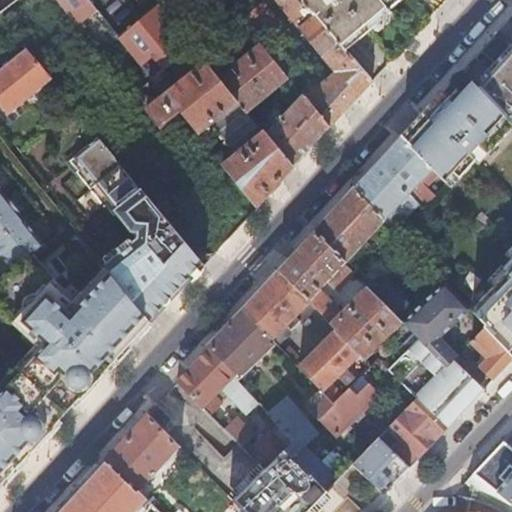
[(93,15),(100,10),(95,4),(91,0),(58,0),(75,19),(83,30),(89,26),(83,19),(81,17),(89,10),(93,15)]
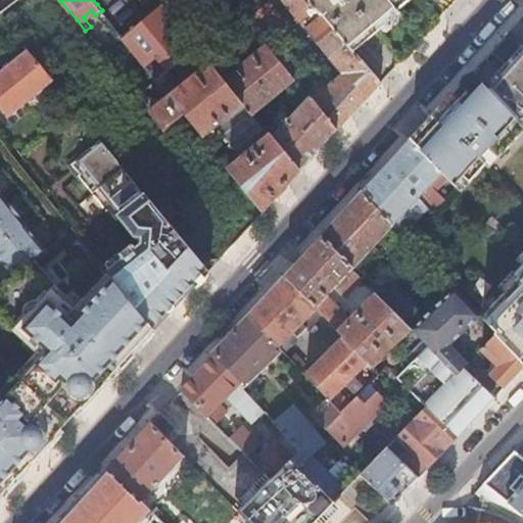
[(172,0),(168,0),(162,4),(174,17),(182,12),(172,0)]
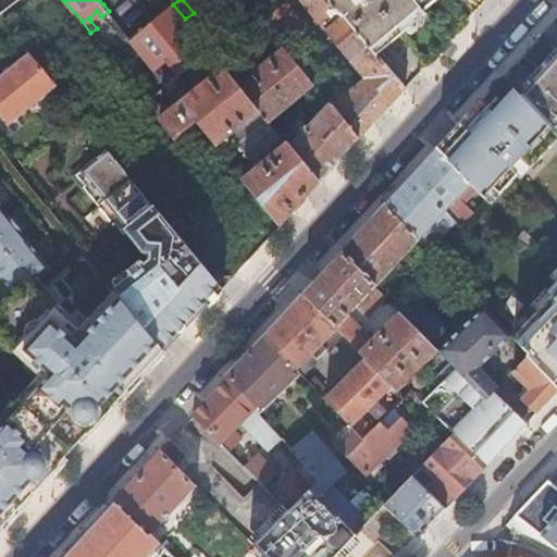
[(246,0),(214,0),(233,22),(251,7),(246,0)]
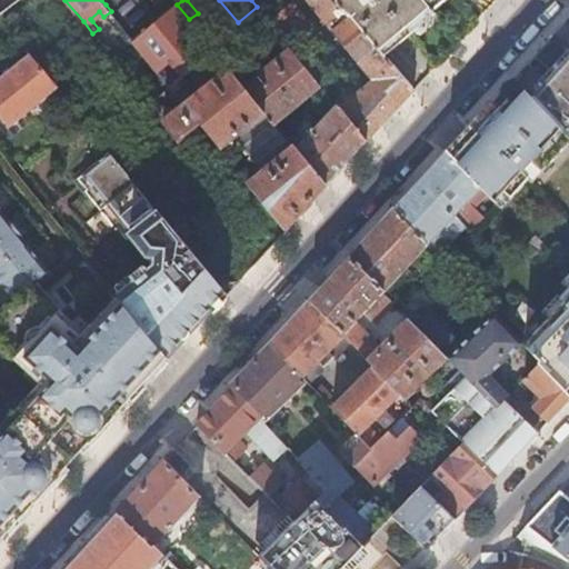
[(341,110),(368,142),(391,117),(415,90),(382,52),(351,17),(350,18),(337,1),(336,0),(306,0),(373,80),(366,87),(362,83),(355,90),(358,93),(341,110)]
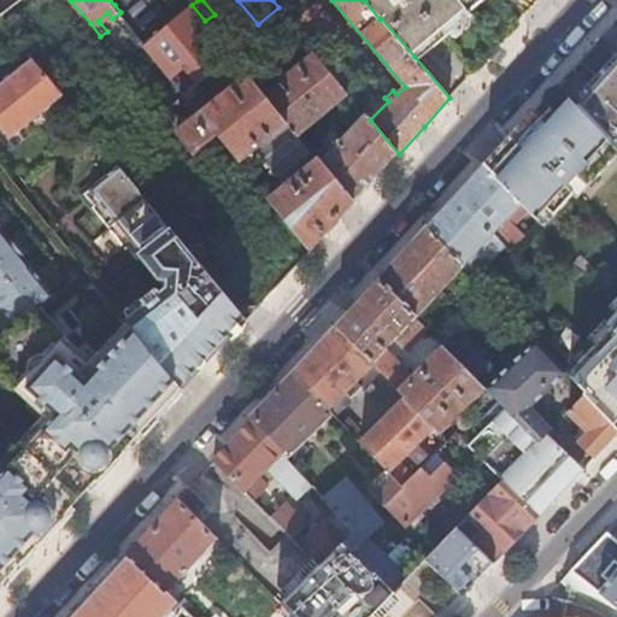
[(366,0),(365,1),(380,19),(381,18),(415,57),(468,12),(464,7),(458,0),(366,0)]
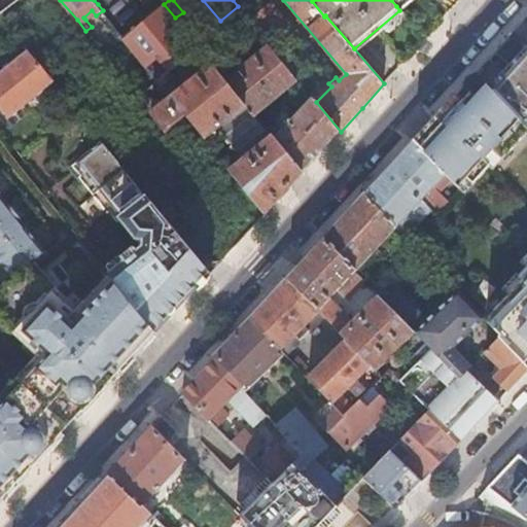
[(164,4),(125,38),(159,81),(160,80),(164,84),(174,75),(170,71),(180,63),(185,62),(199,77),(195,81),(164,105),(159,99),(142,96),(139,98),(153,115),(168,133),(187,116),(206,139),(208,137),(219,129),(220,128),(246,160),(245,160),(232,171),(266,213),(278,200),(285,191),(303,173),(275,138),(274,139),(255,116),(256,116),(227,81),(175,18),(164,4)]
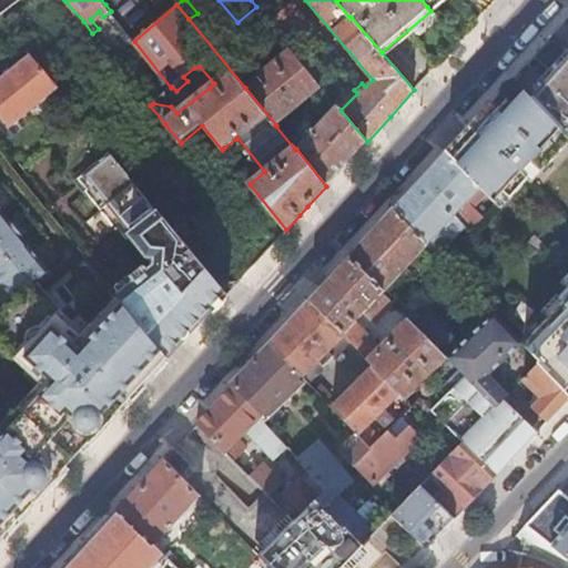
[(290,51),(245,88),(276,125),(321,89),(304,68),(290,51)]
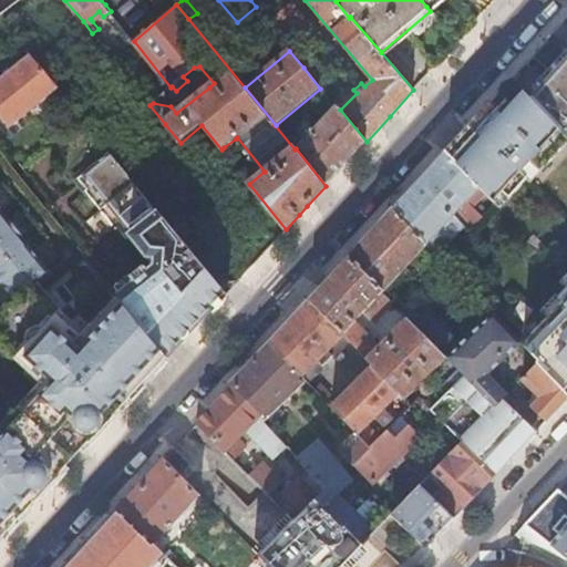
[(303,68),(320,89),(321,88),(332,101),(338,96),(334,92),(340,86),(336,81),(341,76),(322,53),(303,68)]
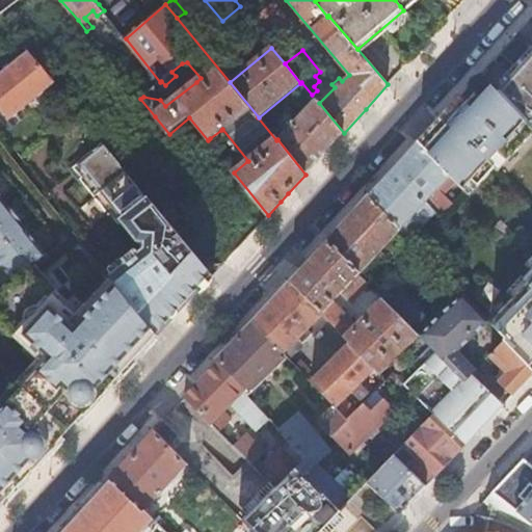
[(30,52),(0,75),(0,105),(10,120),(56,83),(30,52)]
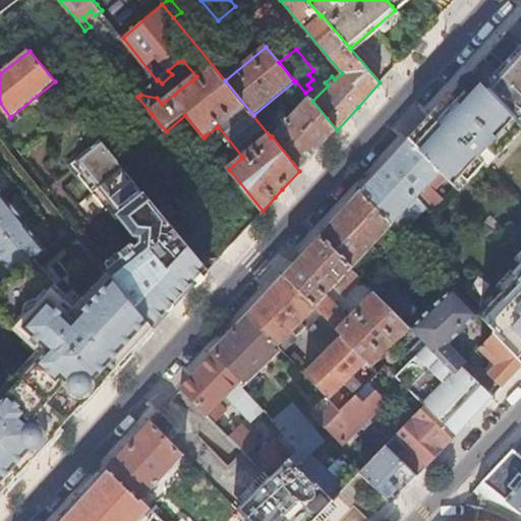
[(508,112),(520,125),(520,54),(487,91),(508,112)]
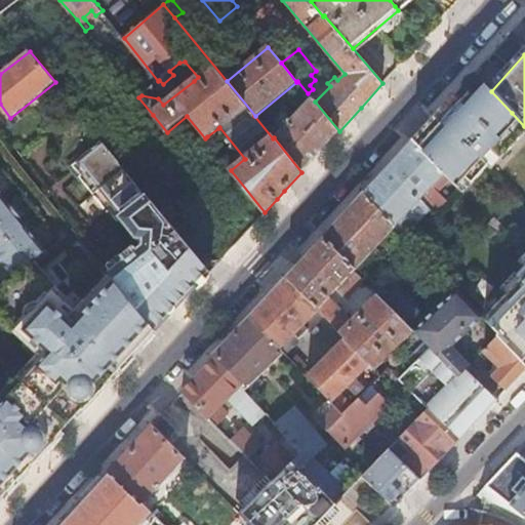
[(441,125),(418,149),(444,174),(455,186),(480,159),(490,149),(499,157),(524,129),(524,126),(512,113),(491,91),(487,87),(476,101),(469,94),(459,104),(452,97),(450,99),(434,117),(434,118),(433,118),(441,125)]
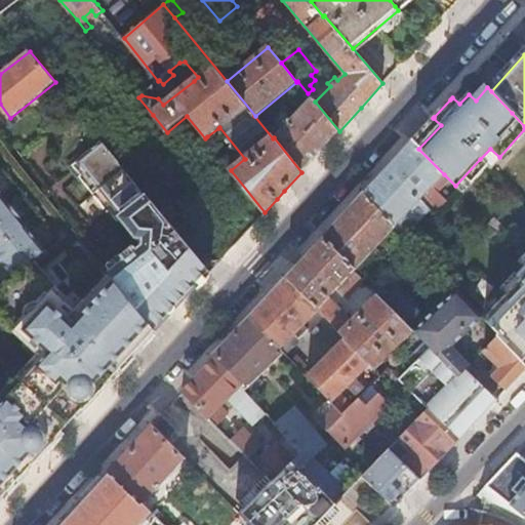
[(274,137),(301,172),(322,149),(339,131),(315,102),(314,102),(310,96),(274,137)]
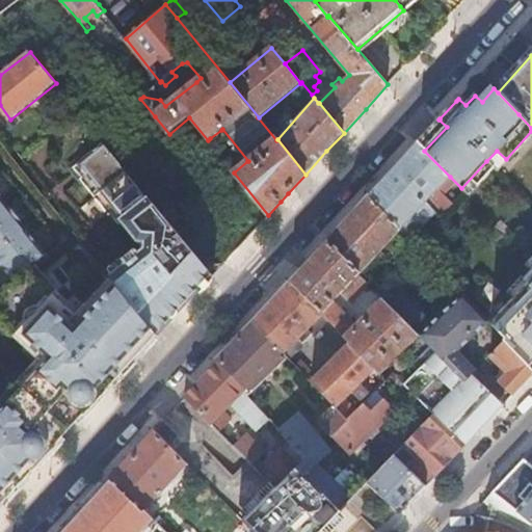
[(439,120),(417,143),(424,151),(447,127),(439,120)]
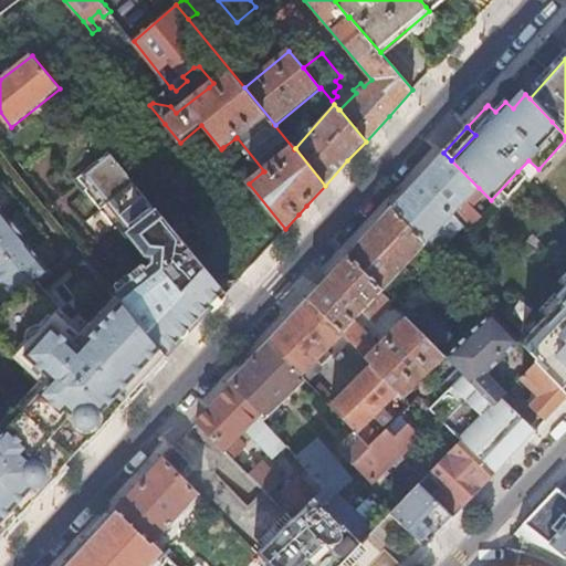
[(125,304),(167,357),(200,322),(227,293),(160,211),(111,150),(80,176),(88,187),(86,189),(117,227),(119,226),(128,237),(137,230),(163,260),(118,296),(124,303),(125,304)]
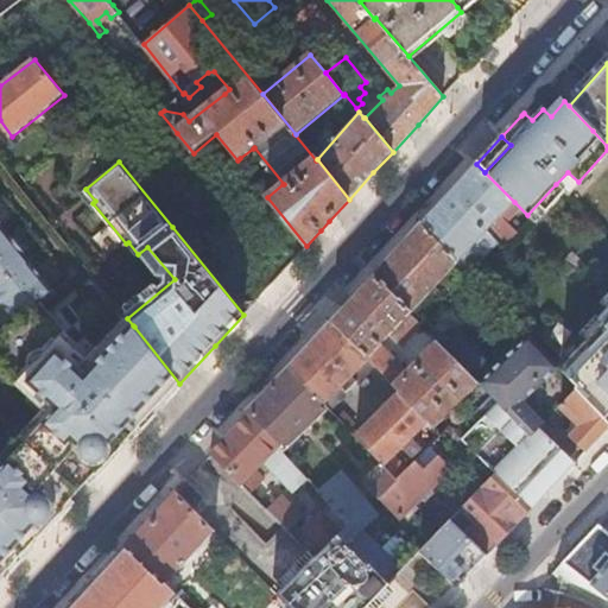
[(530,219),(527,215),(514,202),(485,172),(476,164),(454,189),(420,225),(455,264),(456,263),(462,270),(468,274),(469,276),(499,242),(488,229),(494,223),(505,234),(506,233),(511,238),(530,219)]
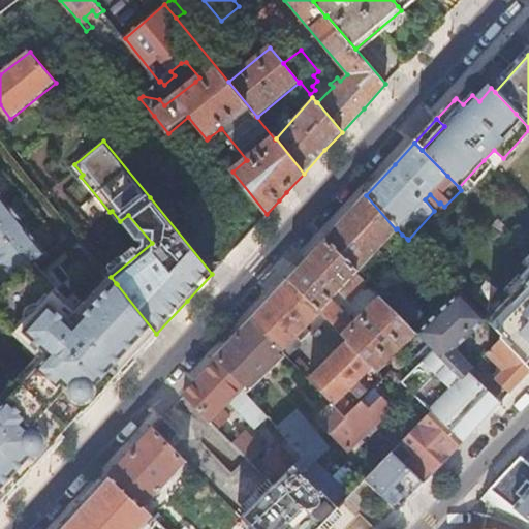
[(494,150),(484,160),(493,169),(503,158),(494,150)]
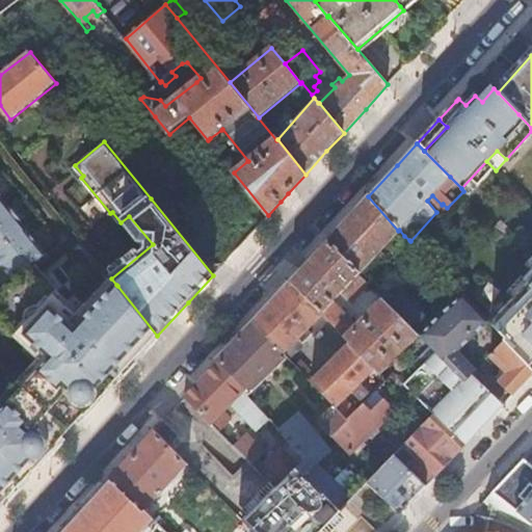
[(38,372),(34,377),(53,396),(59,389),(73,400),(76,404),(85,411),(86,414),(102,396),(124,373),(135,360),(142,351),(157,336),(117,286),(116,285),(104,298),(97,307),(85,318),(58,292),(42,272),(36,266),(43,261),(48,256),(2,198),(0,196),(0,318),(14,336),(16,338),(45,365),(38,372)]
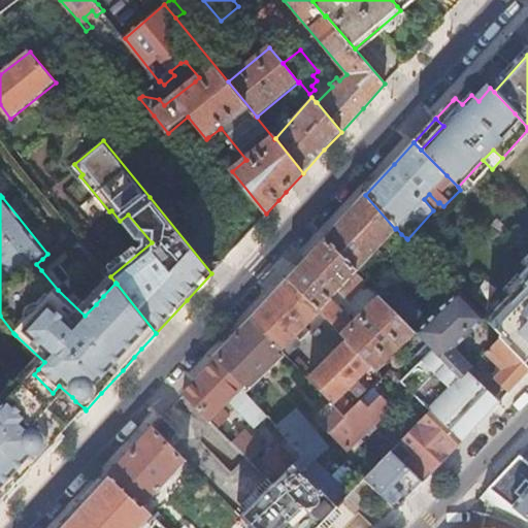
[(395,229),(365,195),(345,217),(324,240),(356,273),(377,249),(395,229)]
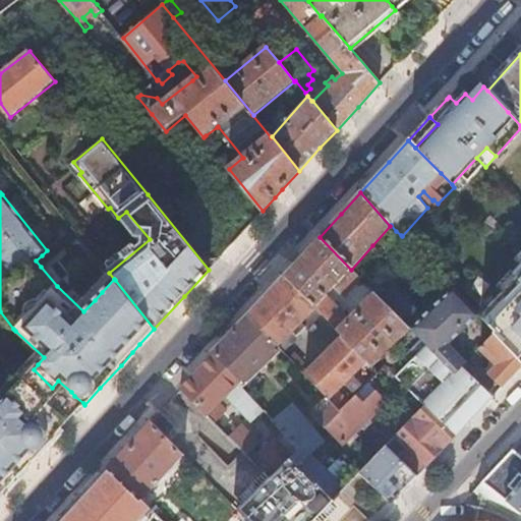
[(351,270),(320,237),(302,255),(284,276),(284,277),(321,315),(334,329),(366,362),(377,373),(385,365),(386,364),(381,359),(382,358),(382,350),(380,348),(392,336),(394,337),(401,338),(410,329),(380,298),(377,294),(354,317),(347,316),(326,296),(333,289),(337,293),(340,296),(347,295),(361,279),(351,270)]
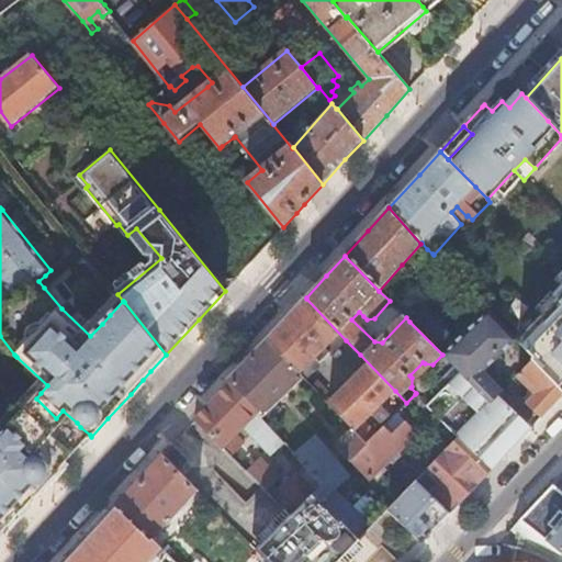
[(539,318),(516,341),(532,358),(530,360),(561,392),(561,284),(552,295),(557,299),(539,318)]
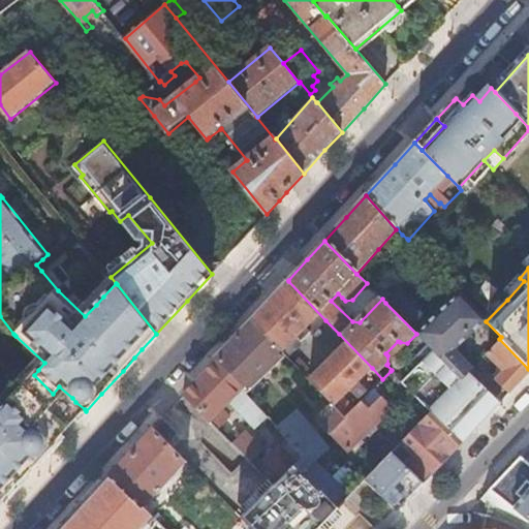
[(325,320),(288,281),(272,299),(251,321),(284,355),(287,359),(303,343),(302,342),(309,335),(310,336),(325,320)]
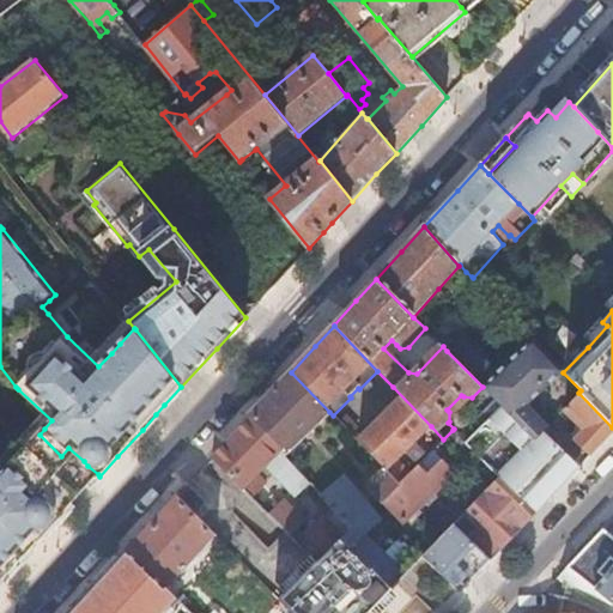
[(447,351),(459,339),(451,332),(439,344),(443,346),(447,351)]
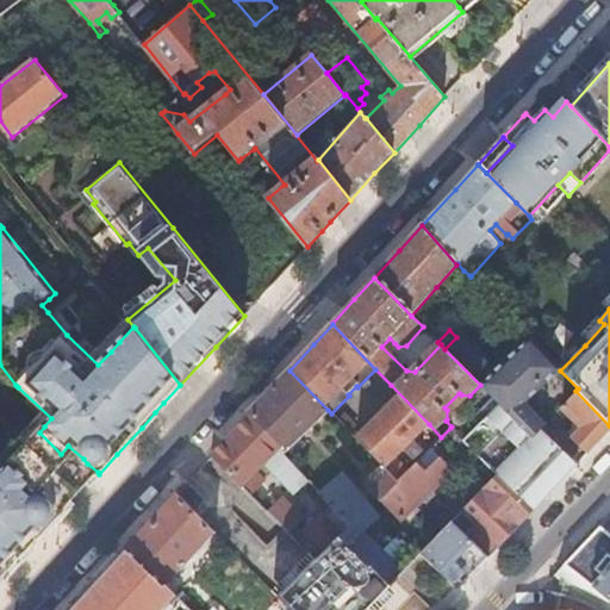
[(560,369),(529,338),(498,368),(496,371),(490,365),(491,363),(461,332),(456,337),(444,349),(480,385),(491,396),(502,406),(531,437),(539,429),(545,423),(534,412),(527,405),(527,400),(560,369)]
